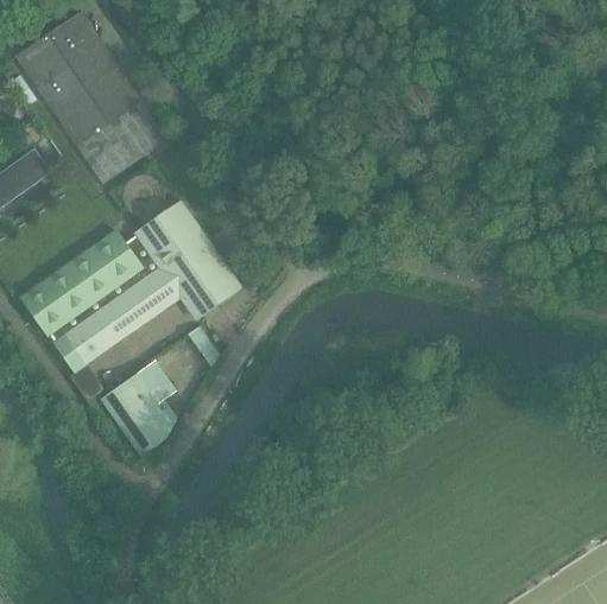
[(49,0),(0,31),(0,63),(86,191),(102,182),(166,138),(81,10),(73,0),(49,0)]
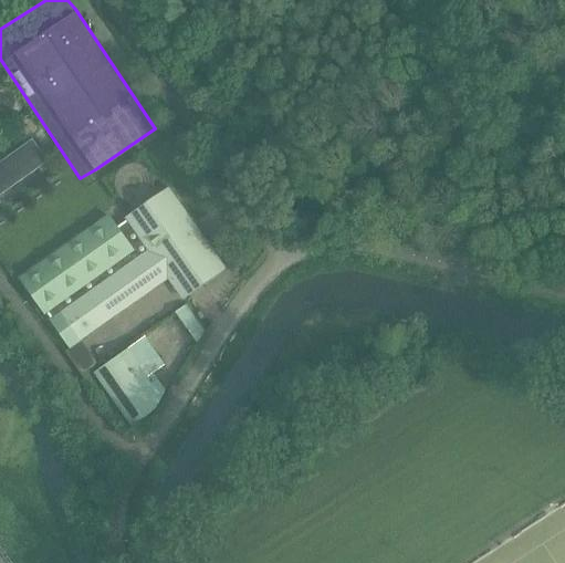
[(32,137),(0,158),(0,191),(48,159),(32,137)]
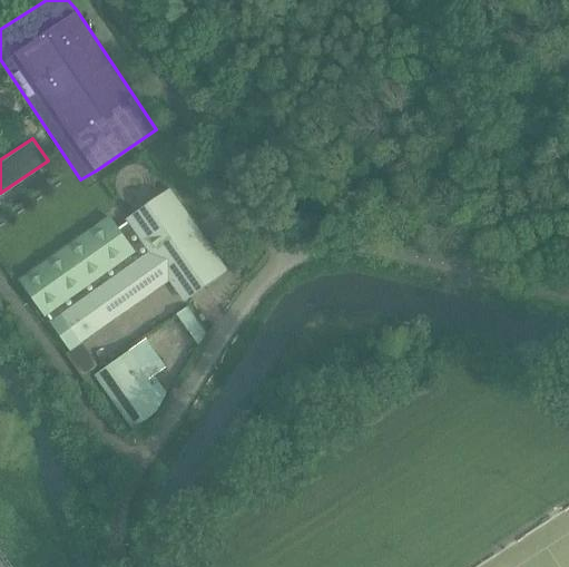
[(169,187),(127,217),(129,222),(169,279),(172,282),(215,252),(169,187)]
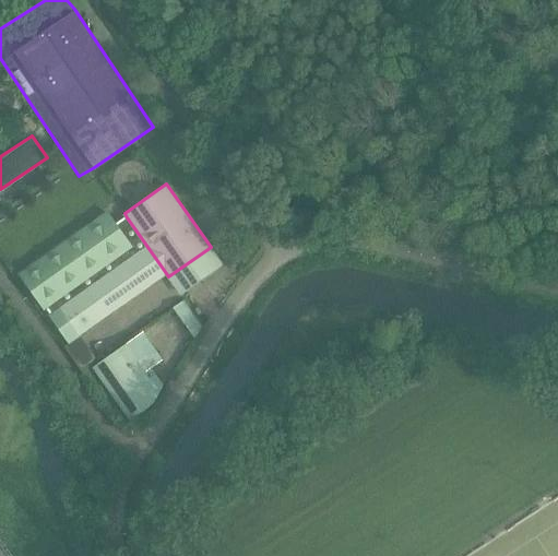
[(166,273),(127,217),(116,224),(106,211),(19,272),(44,308),(47,306),(51,312),(48,315),(68,342),(166,273)]
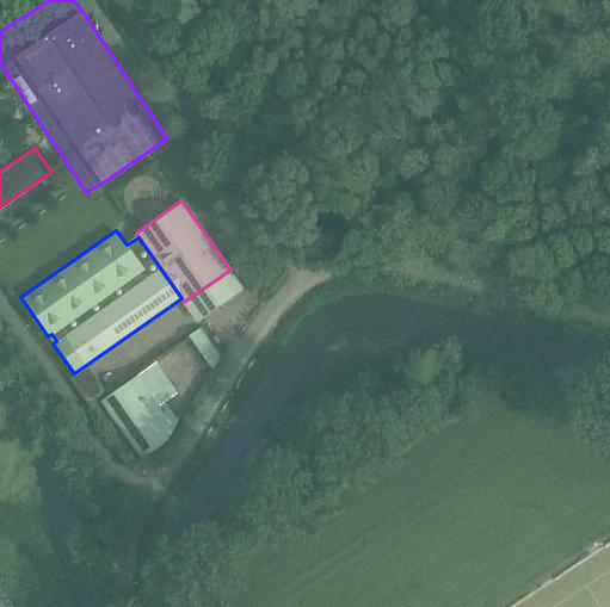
[(164,414),(171,409),(145,371),(143,370),(115,390),(100,400),(141,458),(142,457),(158,447),(143,428),(164,414)]
